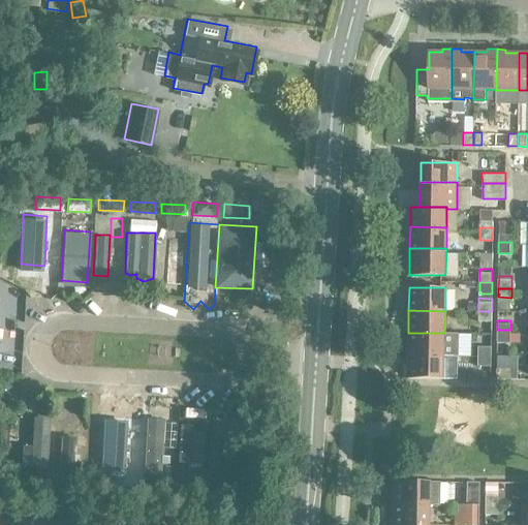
[(510,330),(497,330),(497,340),(510,340),(510,330)]
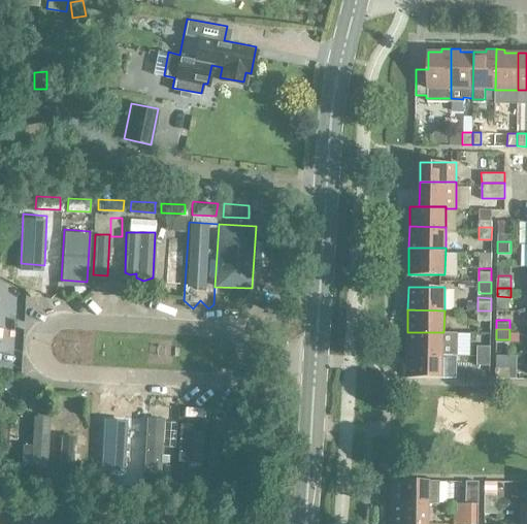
[(443,332),(407,332),(407,354),(443,355),(443,332)]
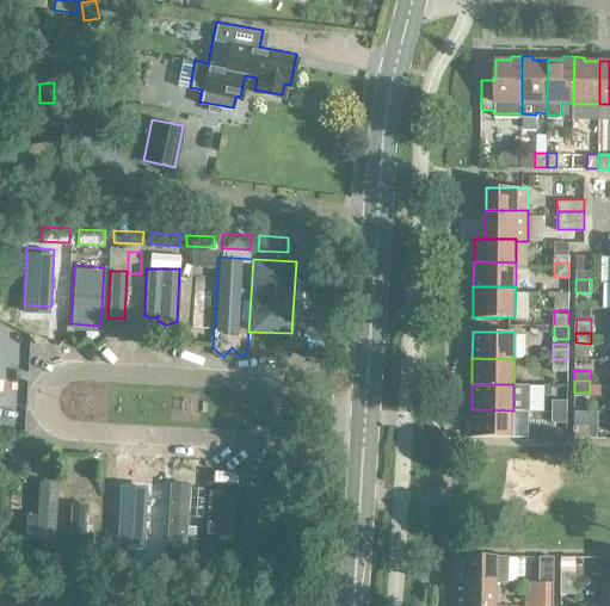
[(552,410),(567,410),(567,399),(552,399),(552,410)]
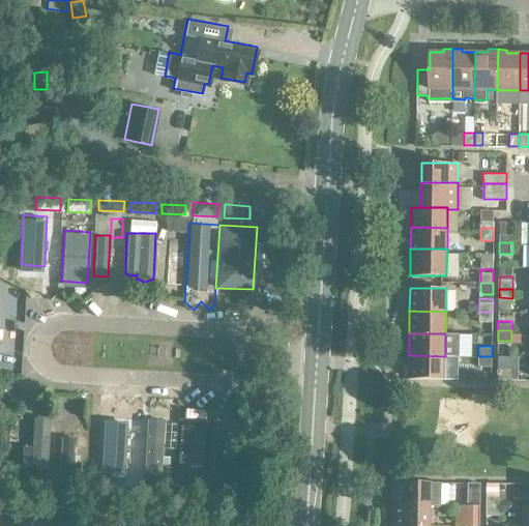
[(445,356),(409,355),(408,378),(445,379),(445,356)]
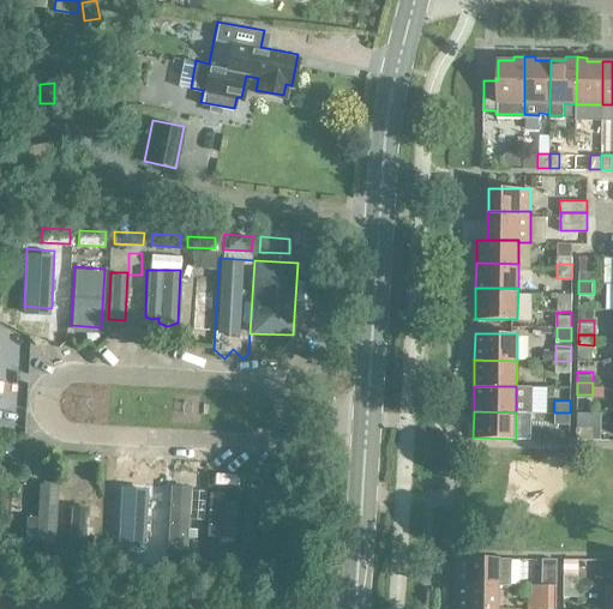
[(570,412),(554,412),(554,424),(570,424),(570,412)]
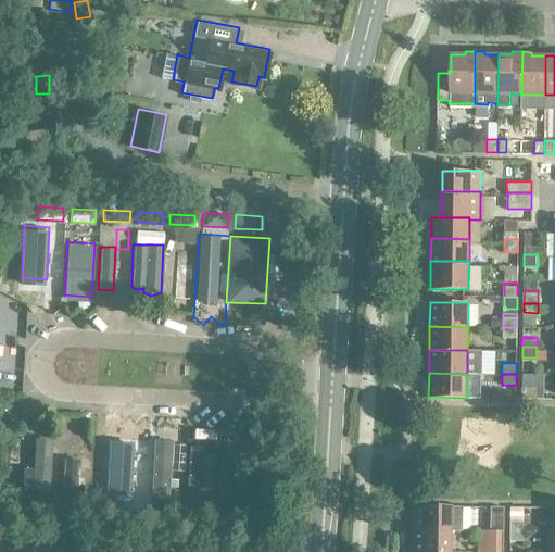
[(522,387),(521,398),(535,398),(535,387),(522,387)]
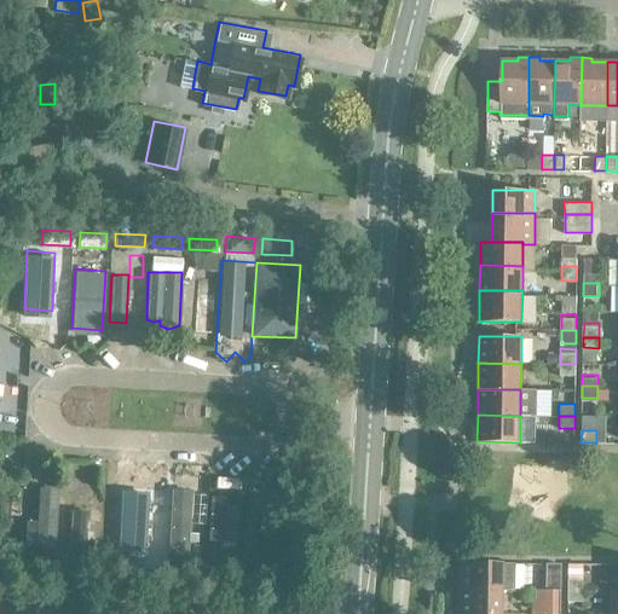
[(45,546),(56,544),(57,486),(48,484),(39,485),(36,544),(45,546)]
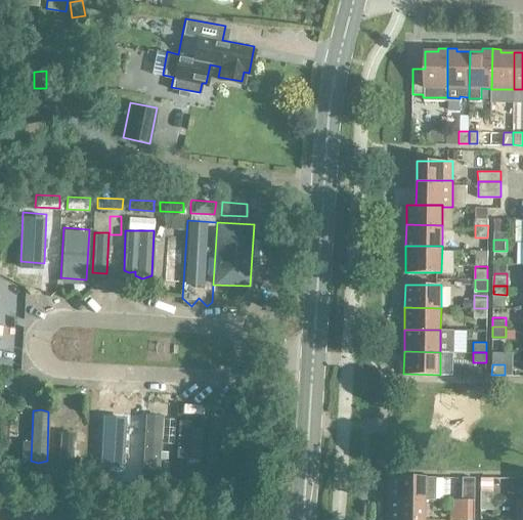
[(160,475),(162,416),(144,414),(142,474),(160,475)]
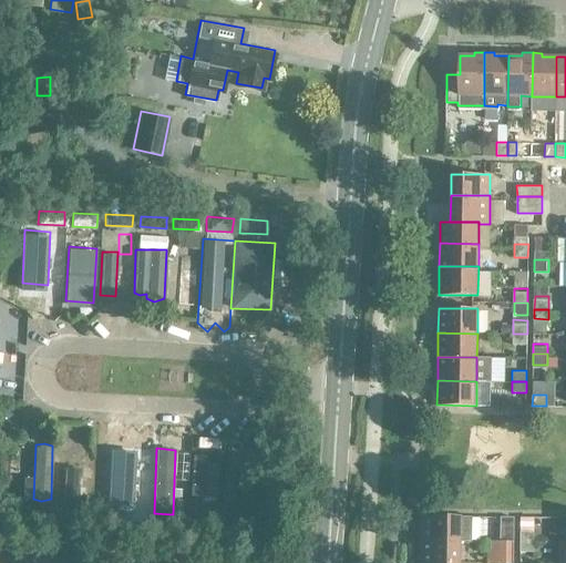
[(140,482),(141,451),(125,450),(122,508),(137,509),(139,495),(147,497),(148,482),(140,482)]
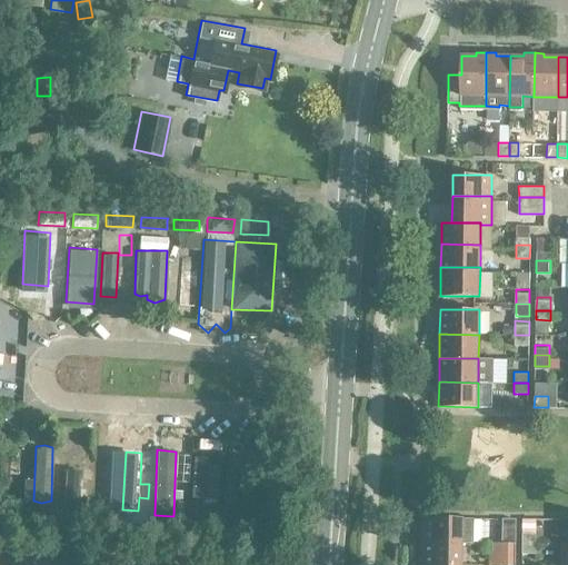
[(210,456),(196,456),(193,495),(208,496),(210,456)]
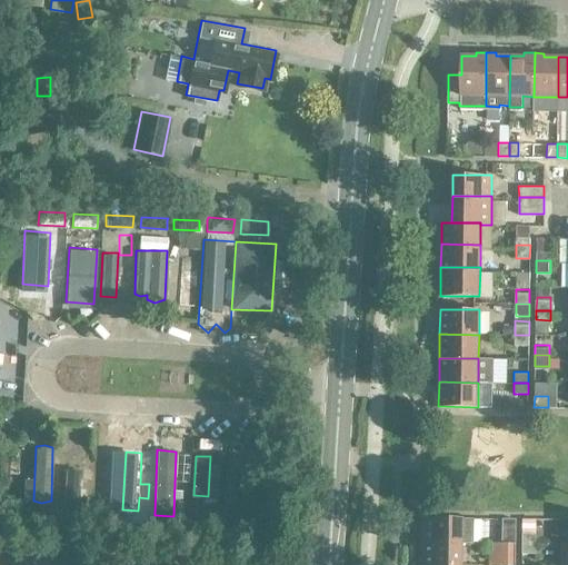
[(79,468),(65,467),(63,504),(78,505),(79,468)]
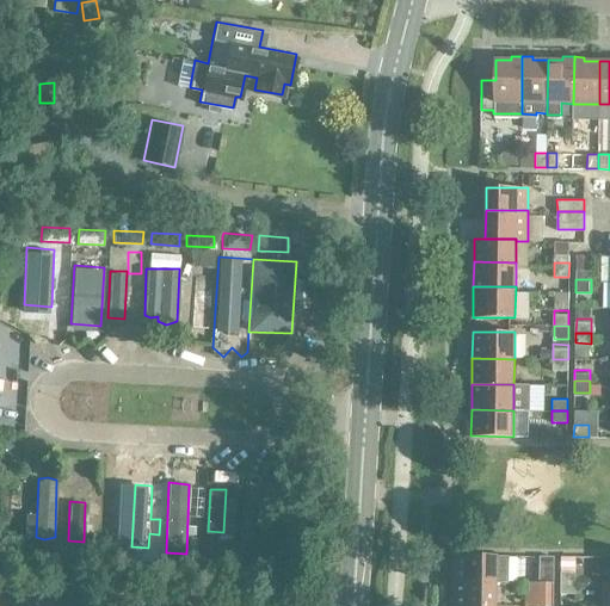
[(23,550),(22,566),(49,567),(49,551),(23,550)]
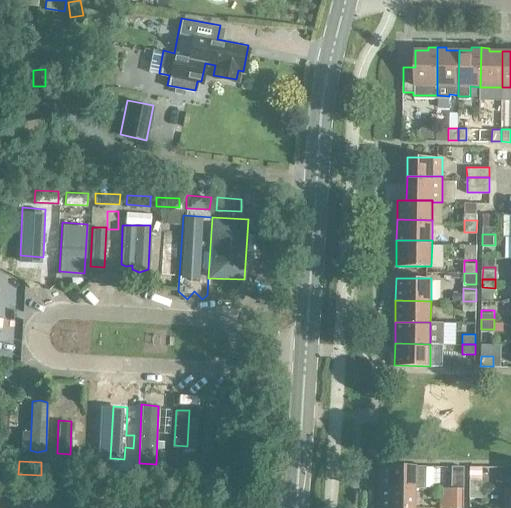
[(49,463),(49,476),(72,477),(72,464),(49,463)]
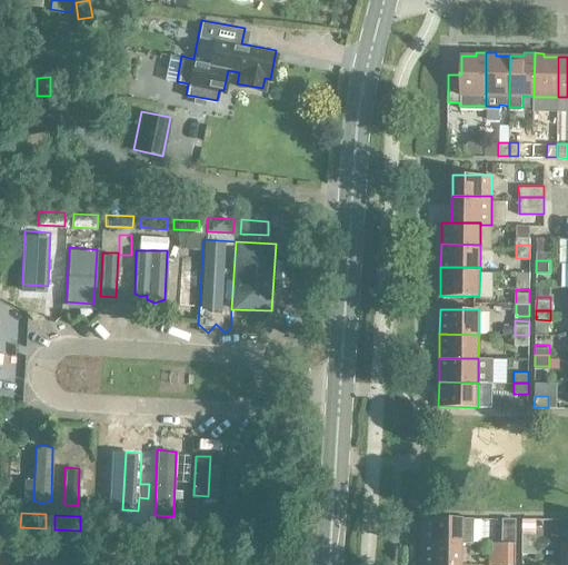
[(499,541),(499,542),(514,542),(514,531),(514,515),(499,515),(499,531),(499,541)]
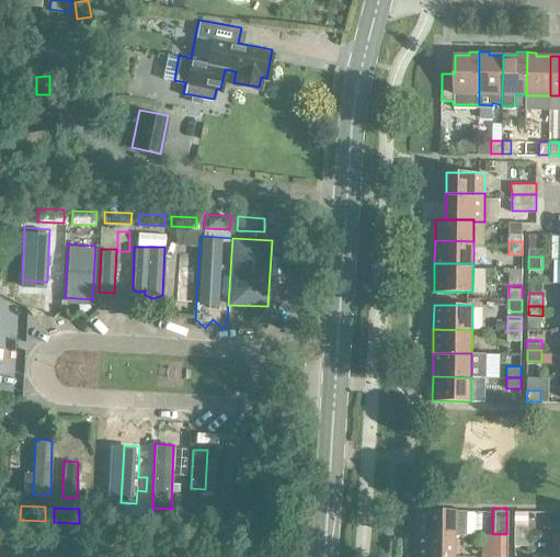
[(415,510),(415,534),(454,535),(465,535),(465,511),(415,510)]
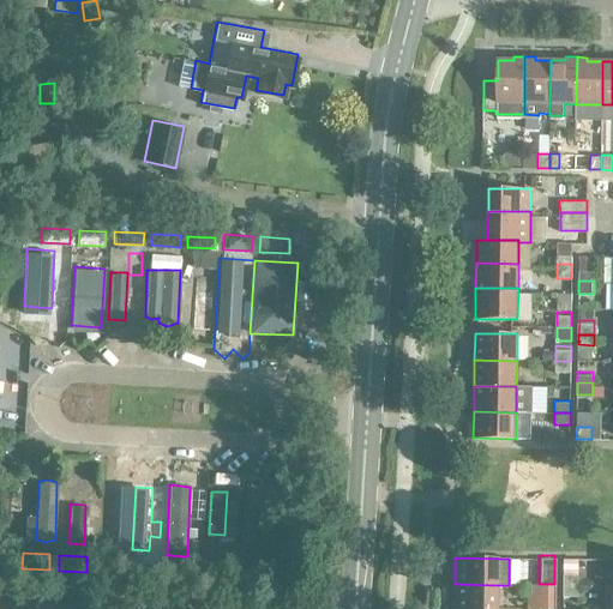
[(133,561),(132,573),(142,573),(160,574),(161,562),(133,561)]
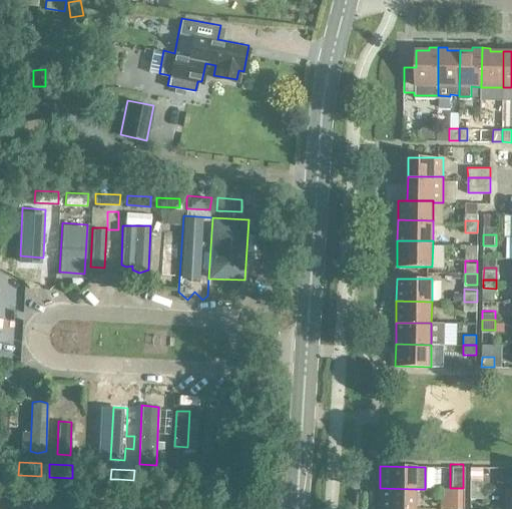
[(165,471),(142,471),(141,481),(164,481),(165,471)]
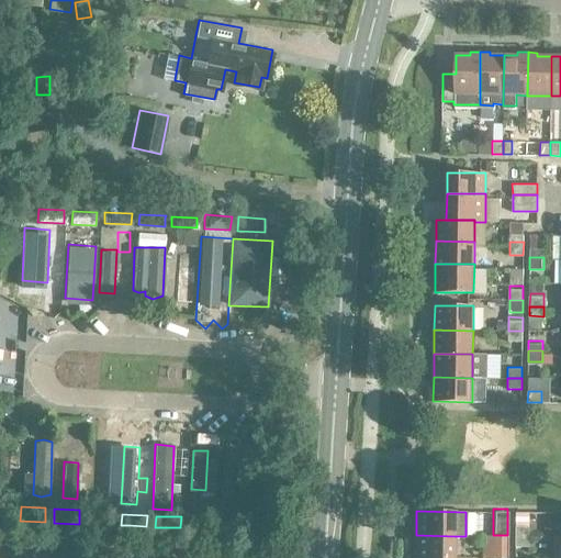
[(189,519),(189,528),(214,531),(214,520),(189,519)]
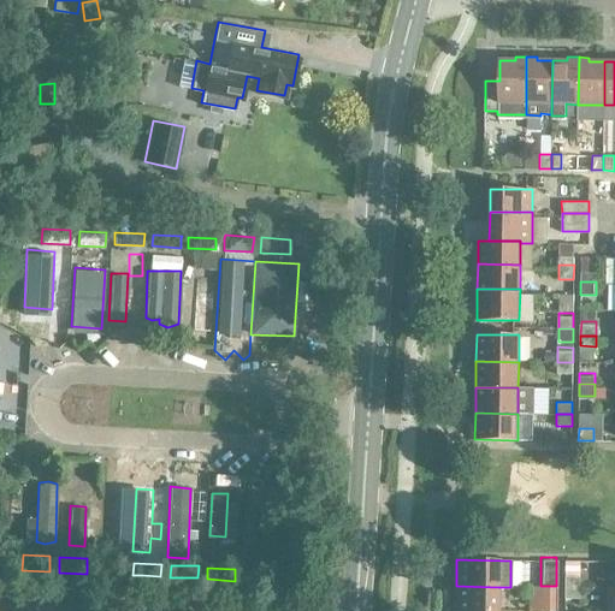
[(563,574),(563,585),(579,585),(579,574),(578,574),(563,574)]
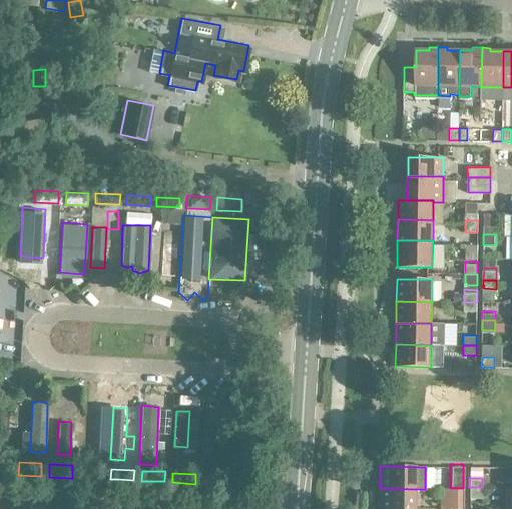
[(469,487),(469,496),(482,496),(482,487),(469,487)]
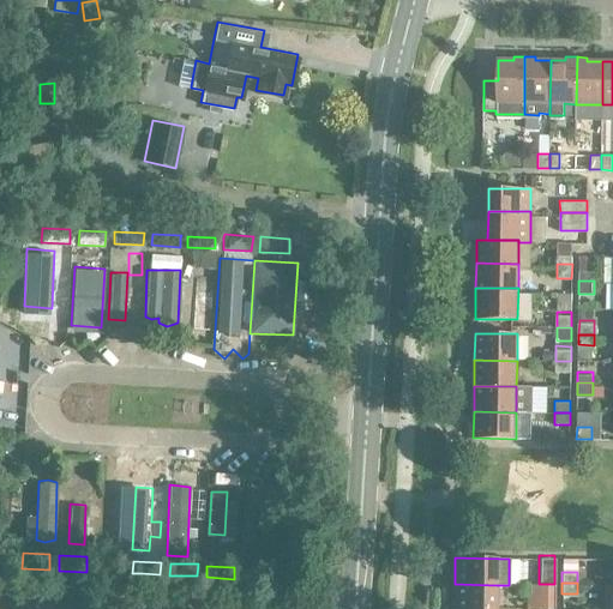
[(496,608),(497,585),(455,584),(454,608),(496,608)]
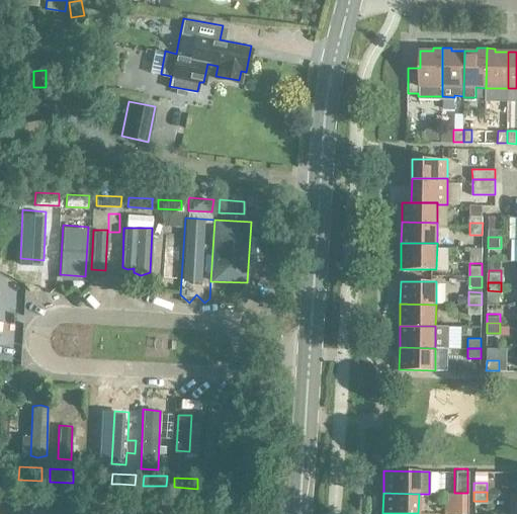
[(454,493),(454,513),(467,513),(467,493),(454,493)]
